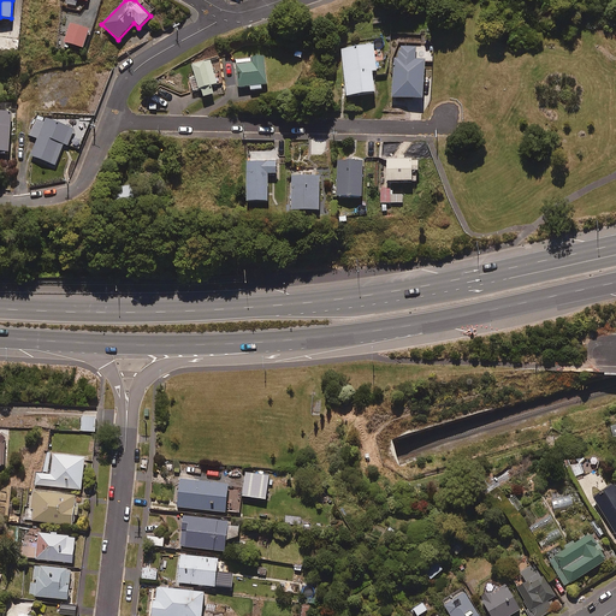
[(89,30),(70,24),(64,42),(83,49),(89,30)]
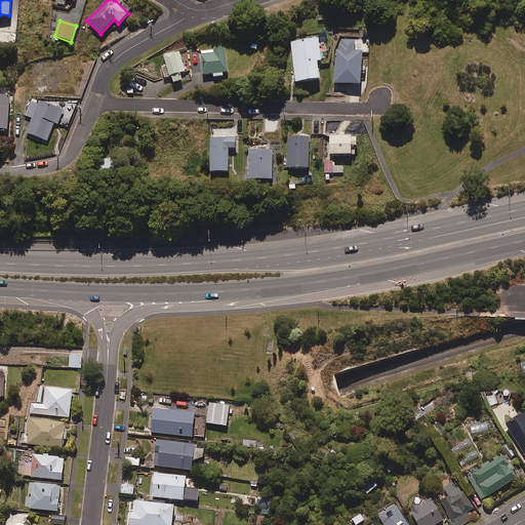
[(322,61),(318,38),(289,42),(294,83),(319,79),(317,62),(322,61)]
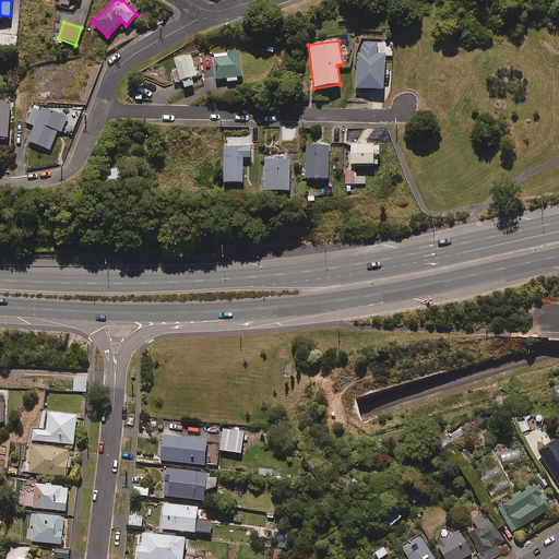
[(379,54),(379,43),(363,42),(364,45),(360,45),(360,51),(356,50),(354,90),(384,92),(387,54),(379,54)]
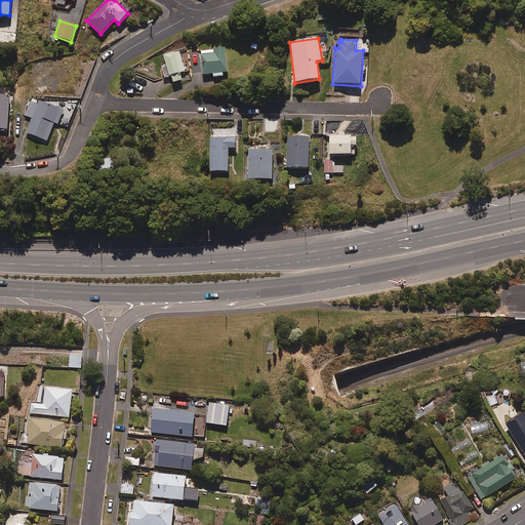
[(228,72),(225,48),(201,50),(203,74),(228,72)]
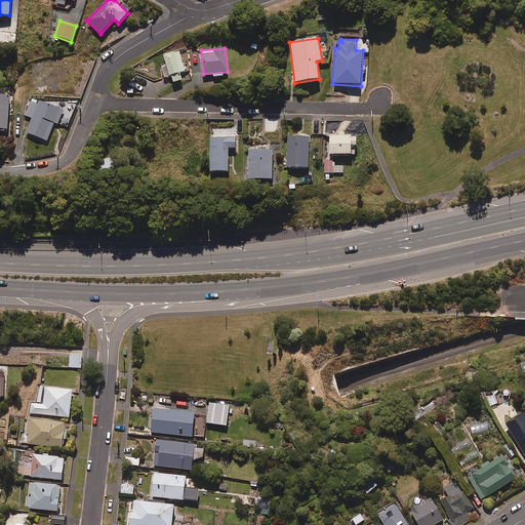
[(179,50),(163,55),(171,83),(182,80),(179,73),(185,72),(179,50)]
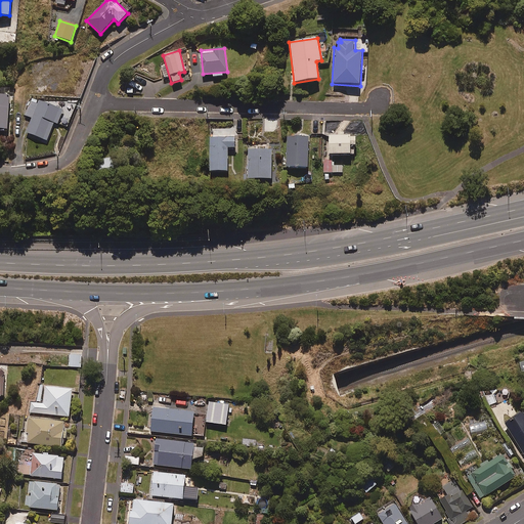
[(0,129),(8,130),(10,95),(0,94),(0,129)]
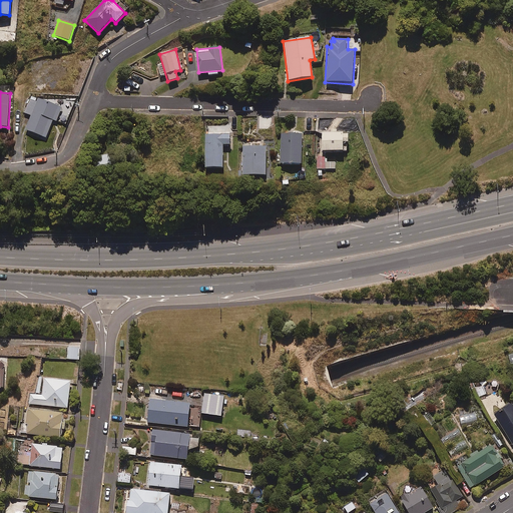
[(63,107),(37,97),(25,129),(45,137),(52,120),(57,121),(63,107)]
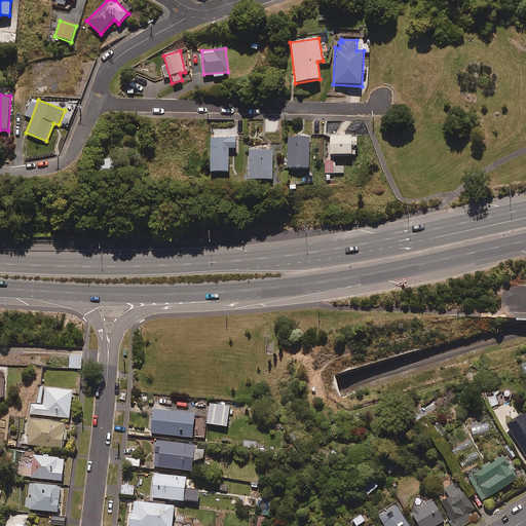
[(309,168),(310,137),(288,136),(287,168),(309,168)]
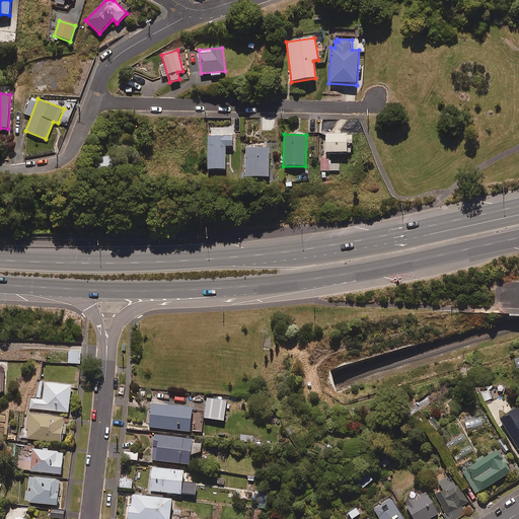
[(347,134),(324,134),(324,154),(346,154),(346,145),(353,145),(353,136),(347,136),(347,134)]
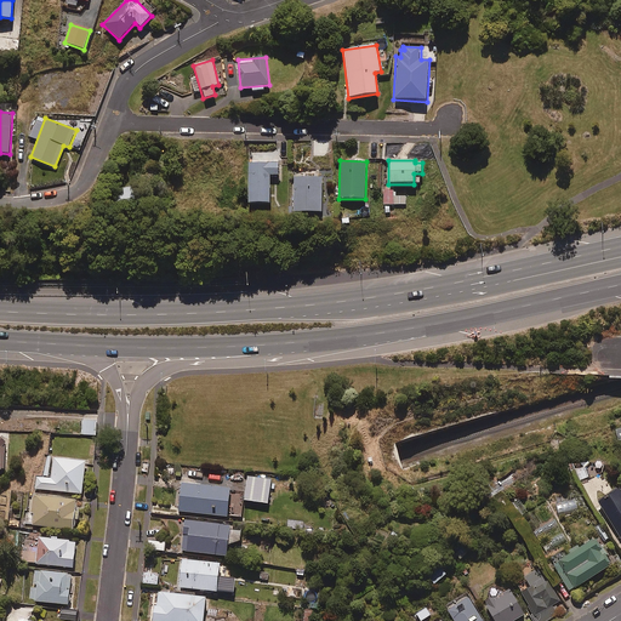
[(278,175),(278,161),(248,161),(248,204),(269,204),(269,175),(278,175)]
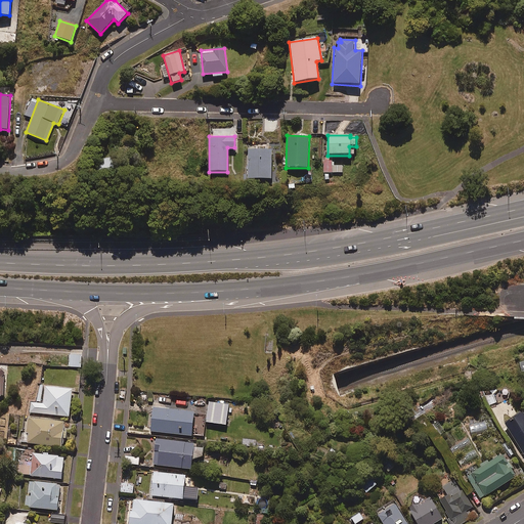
[(272,179),(272,149),(248,149),(248,179),(272,179)]
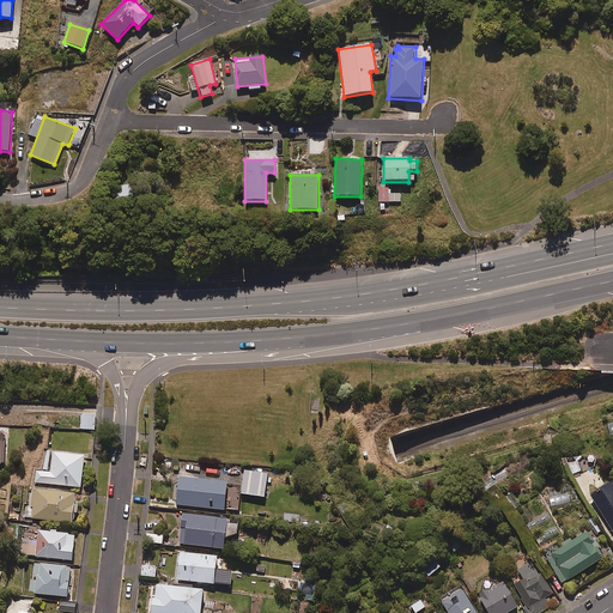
[(388,187),(378,187),(378,202),(400,201),(400,194),(389,194),(388,187)]
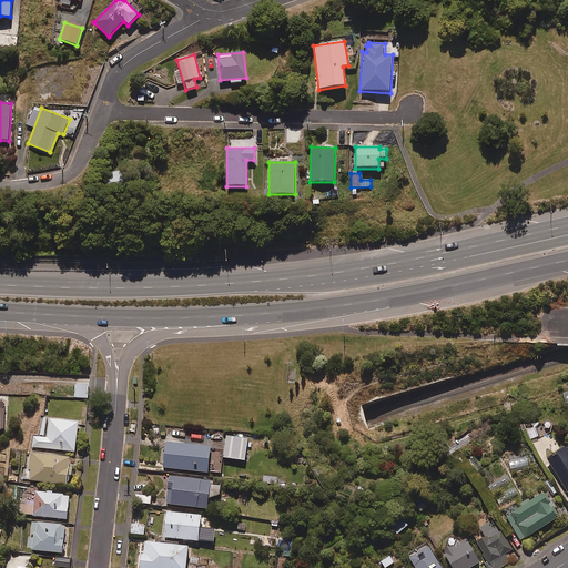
[(89,398),(88,384),(74,385),(75,399),(89,398)]
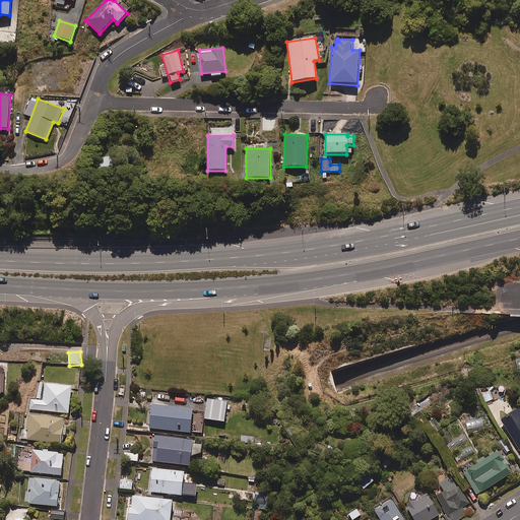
[(73,386),(38,382),(36,399),(30,399),(29,409),(70,413),(73,386)]
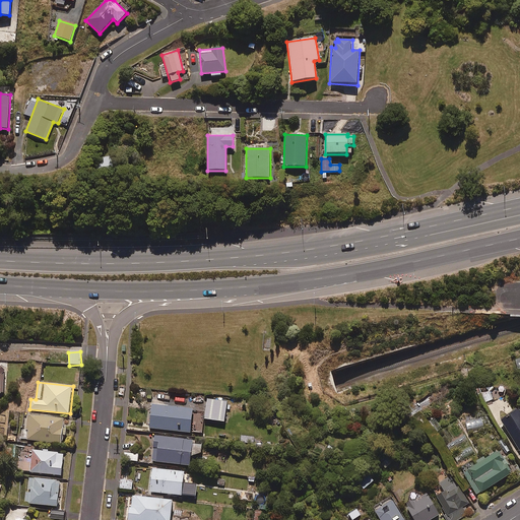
[(204,411),(151,405),(149,429),(201,435),(204,411)]
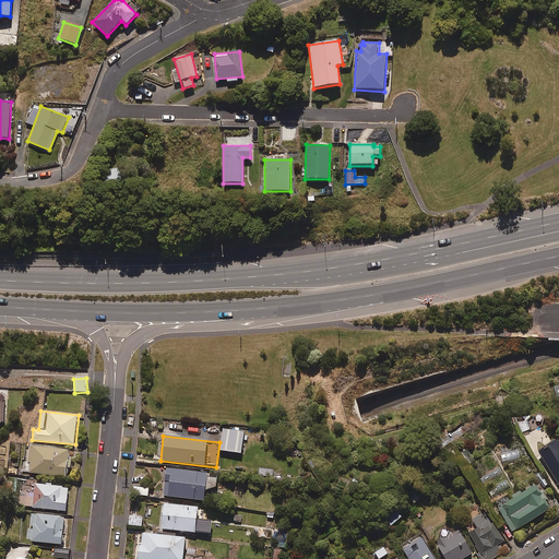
[(558,444),(556,441),(537,454),(558,485),(558,444)]
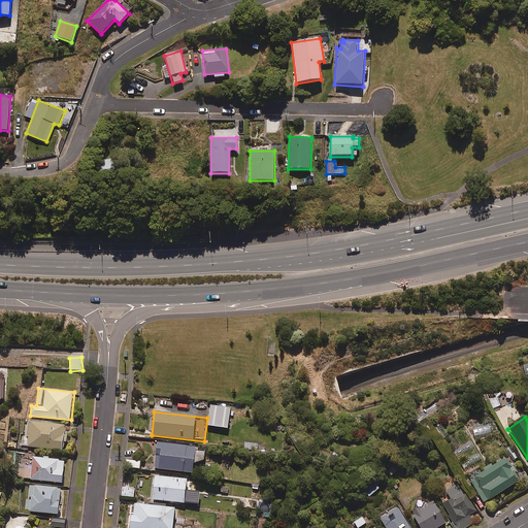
[(67,425),(30,420),(28,436),(30,436),(29,447),(64,451),(67,425)]
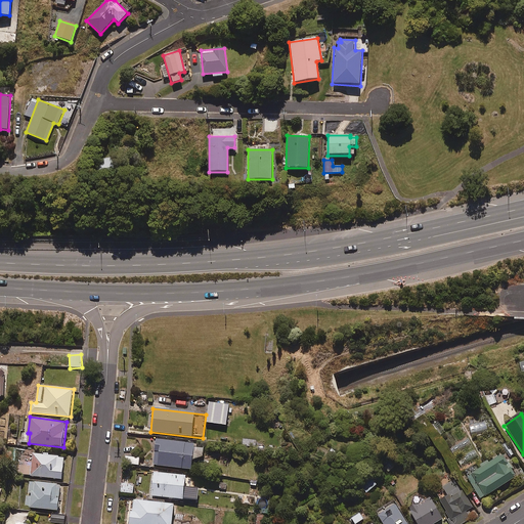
[(486,422),(468,424),(469,433),(487,431),(486,422)]
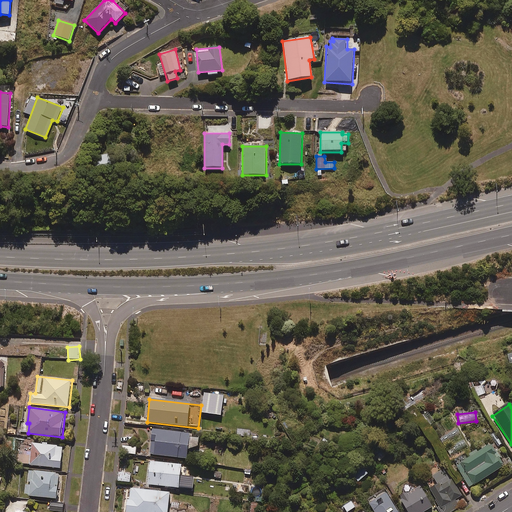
[(250,429),(237,428),(237,436),(249,437),(250,429)]
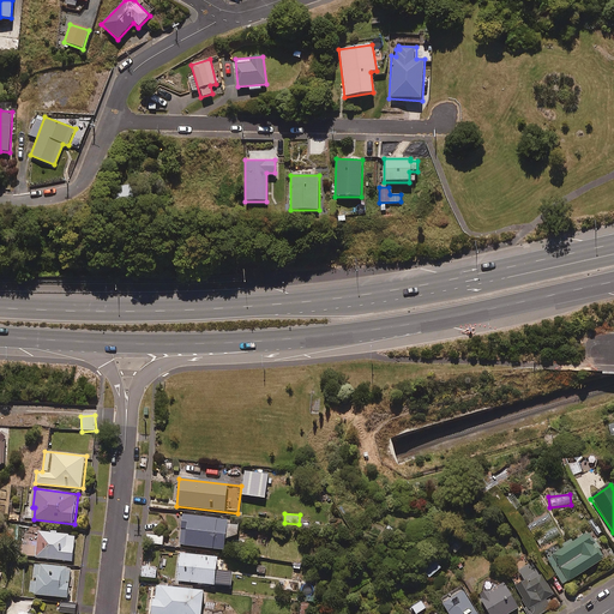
[(227,519),(181,515),(179,546),(223,551),(224,536),(236,537),(238,525),(227,524),(227,519)]
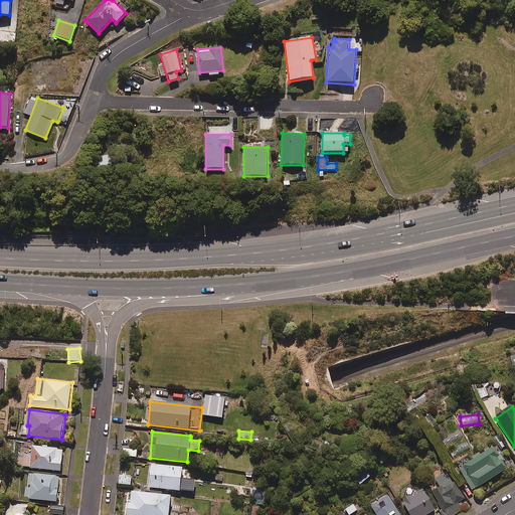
[(467,441),(453,449),(457,457),(472,450),(467,441)]
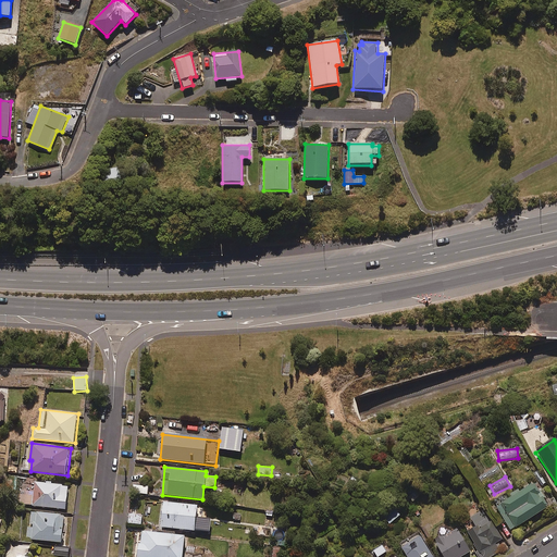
[(71,485),(36,481),(33,505),(67,509),(71,485)]
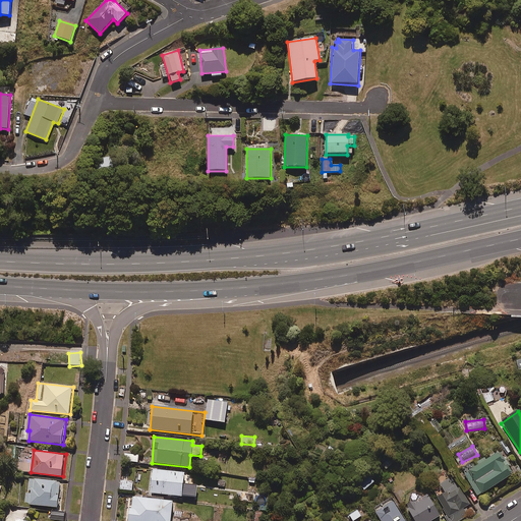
[(478,497),(513,474),(509,467),(511,466),(506,459),(505,459),(500,452),(464,474),(478,497)]
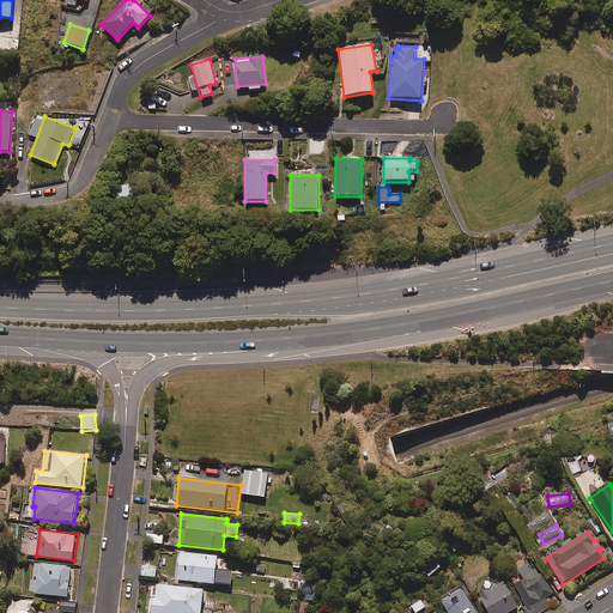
[(163,535),(151,534),(150,545),(162,545),(163,535)]
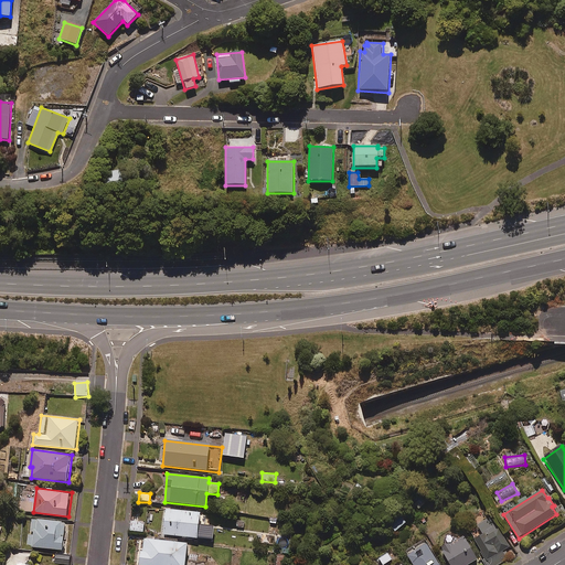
[(200,513),(166,510),(162,535),(203,540),(205,525),(199,525),(200,513)]
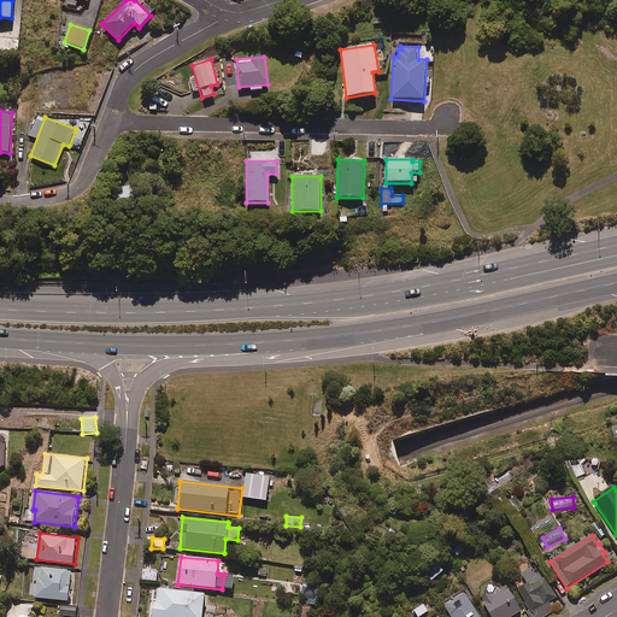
[(444,570),(439,564),(424,574),(430,581),(444,570)]
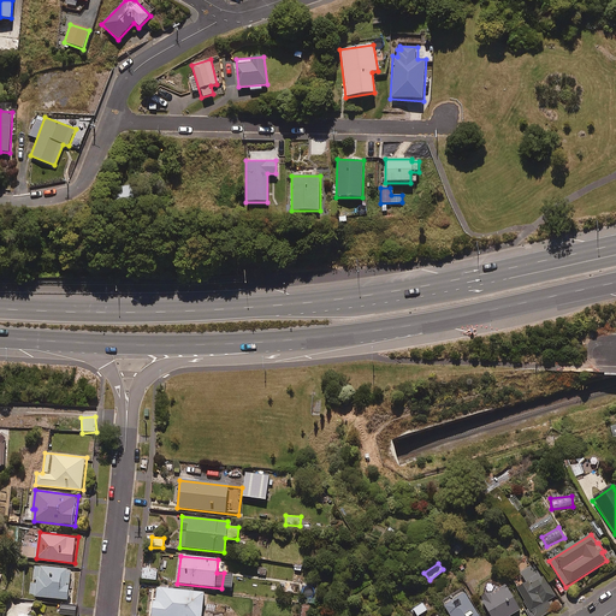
[(72,569),(36,566),(34,582),(30,581),(29,596),(70,599),(72,569)]
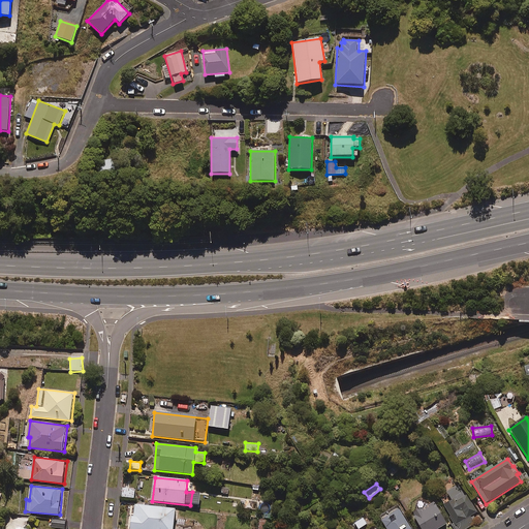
[(452,500),(443,505),(450,517),(457,528),(465,528),(475,524),(470,516),(476,512),(470,501),(468,503),(458,486),(446,492),(452,500)]
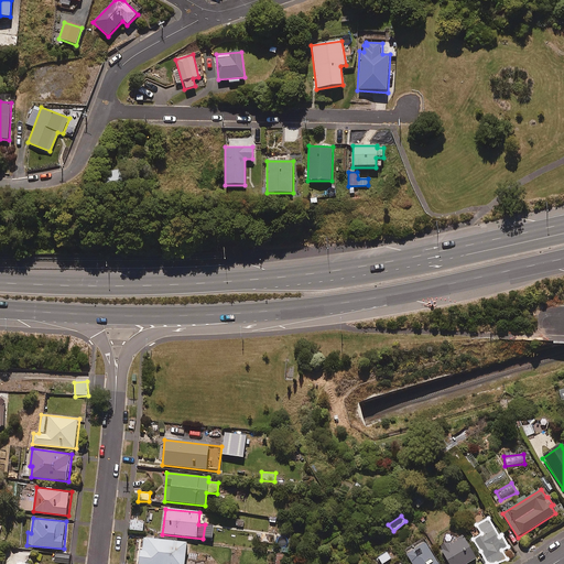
[(143,521),(130,520),(129,531),(142,531),(143,521)]
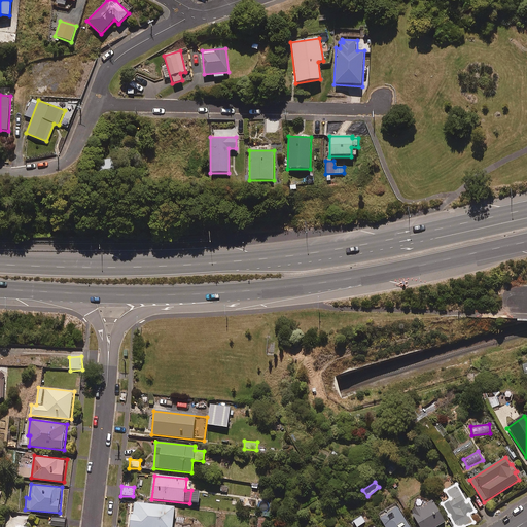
[(417,526),(436,526),(445,522),(432,501),(411,515),(417,526)]
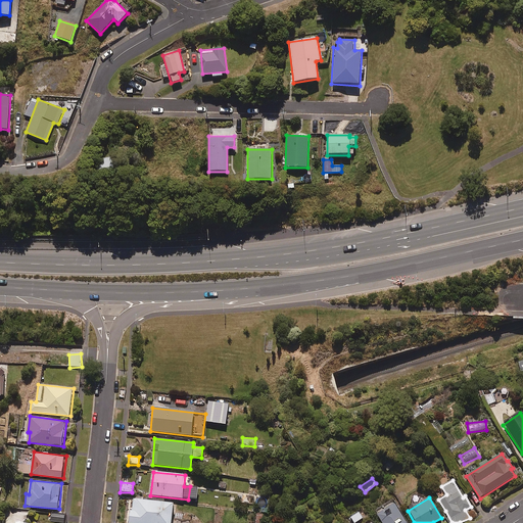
[(170,522),(173,505),(133,500),(132,511),(130,511),(128,522),(170,522)]
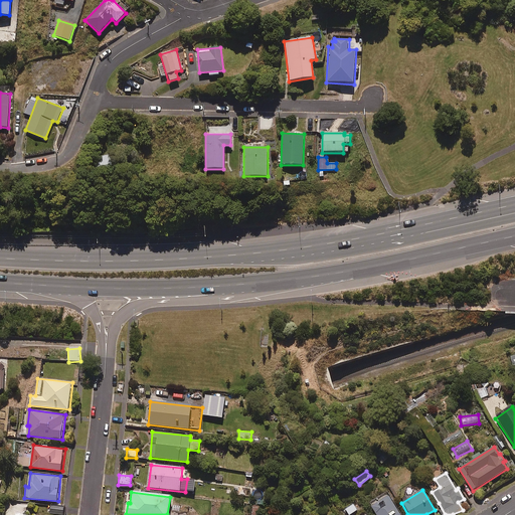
[(399,514),(388,496),(371,506),(375,514),(399,514)]
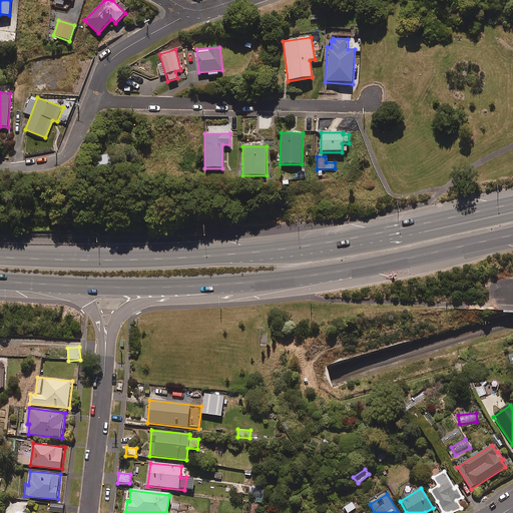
[(64,503),(51,503),(50,511),(63,512),(64,503)]
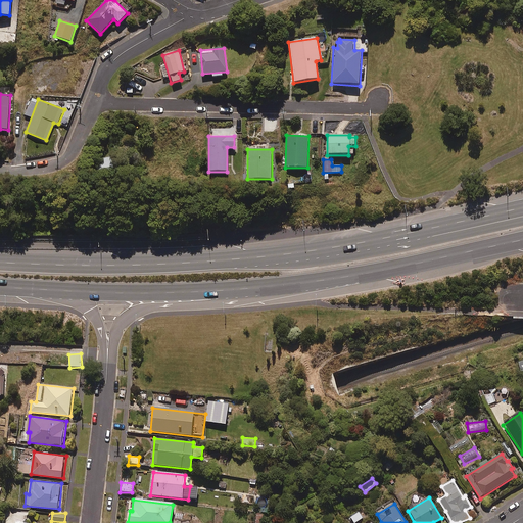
[(354,522),(363,518),(359,513),(350,518),(353,522),(354,522)]
